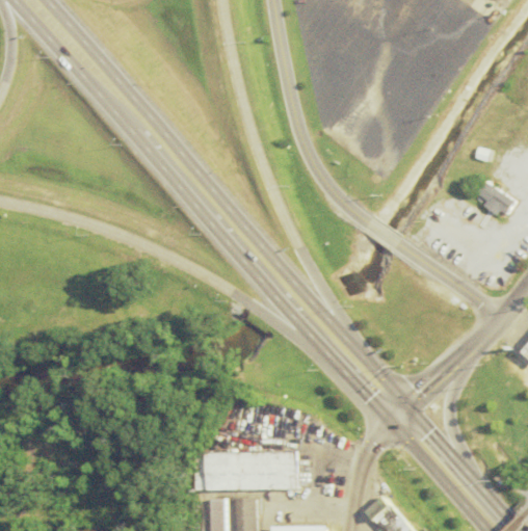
[(505,214),(513,203),(486,182),(474,197),(496,214),(499,210),(505,214)]
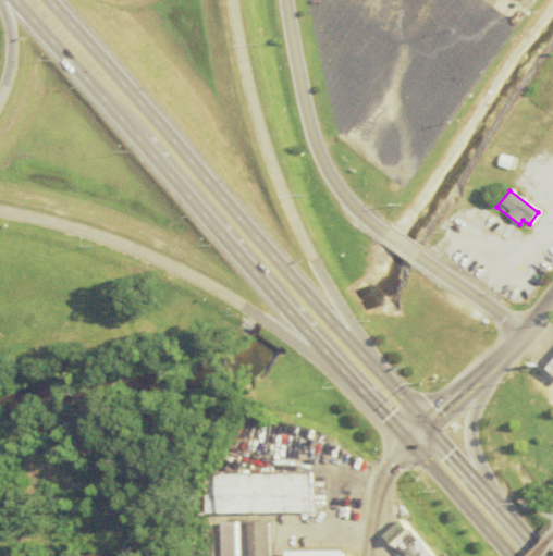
[(213,473),(213,513),(307,511),(307,472),(213,473)]
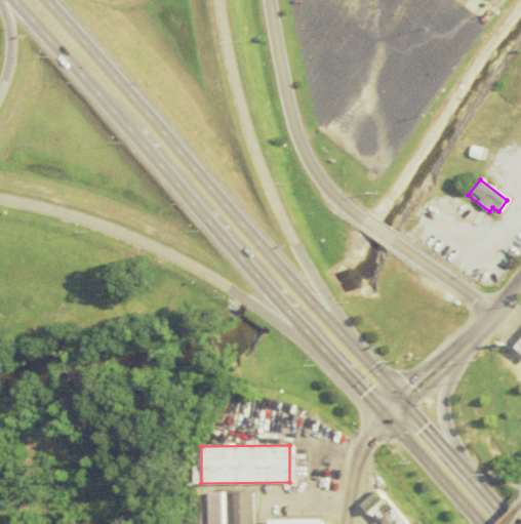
[(402,523),(371,489),(355,505),(372,523),(402,523)]
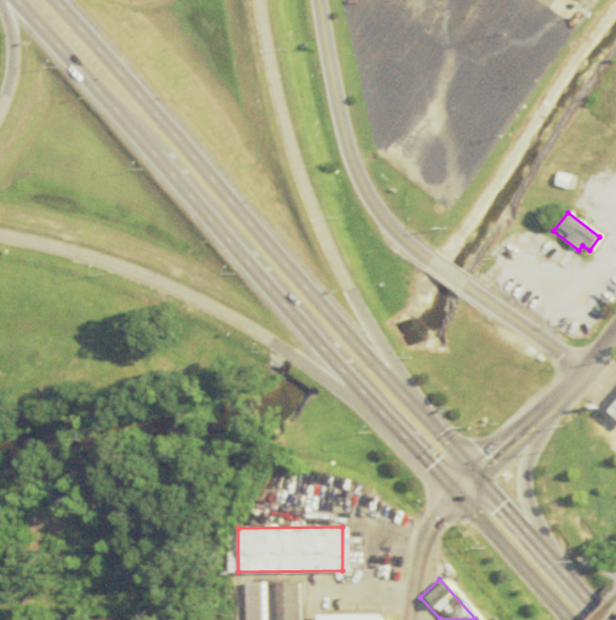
[(268,581),(268,619),(294,619),(294,581),(268,581)]
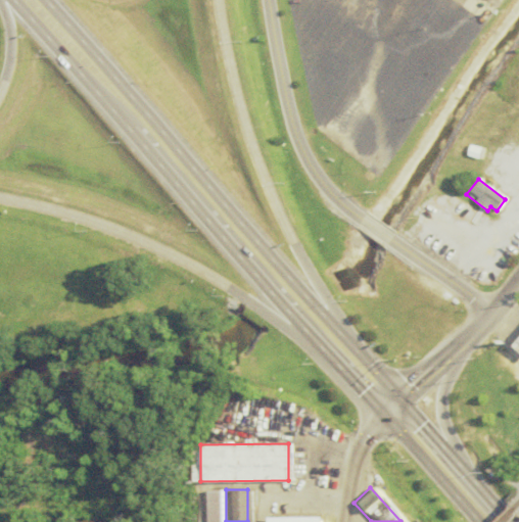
[(202,521),(202,490),(218,490),(218,521),(202,521)]
